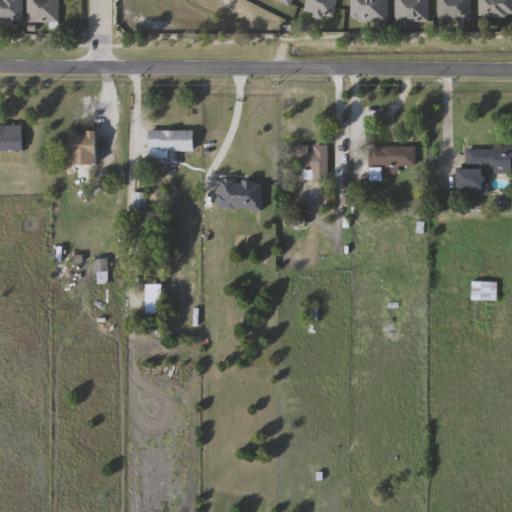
[(24,0),(24,20),(0,20),(0,0),(24,0)]
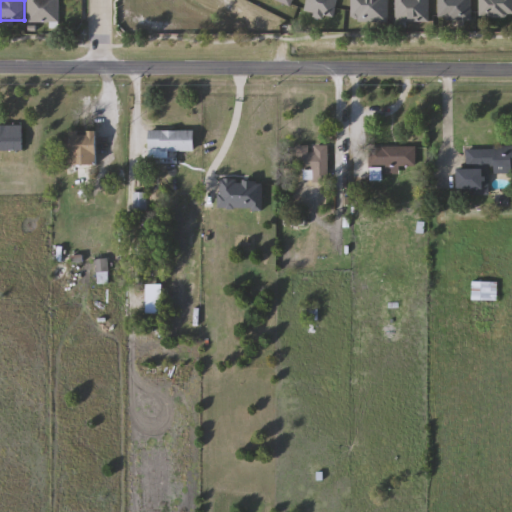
[(28,23),(28,0),(60,0),(60,23),(28,23)]
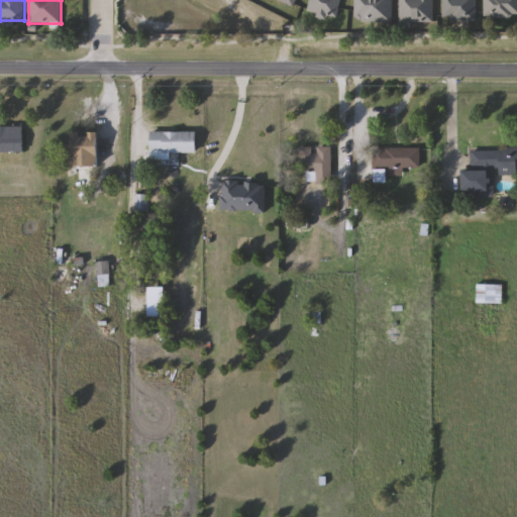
[(394,0),(394,22),(355,22),(355,0),(394,0)]
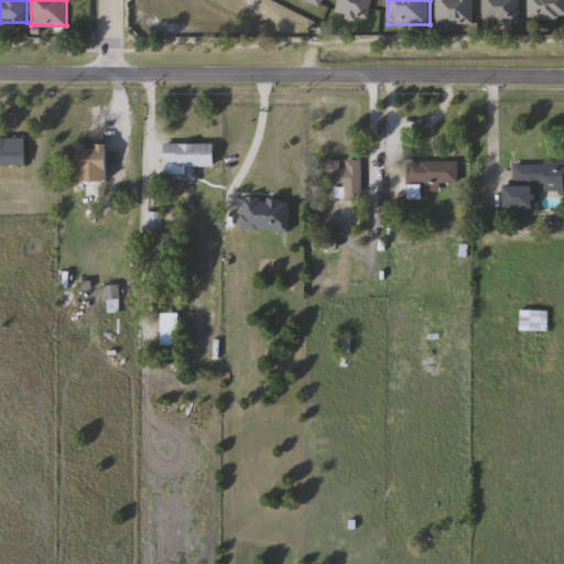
[(436,0),(474,0),(474,23),(436,23),(436,0)]
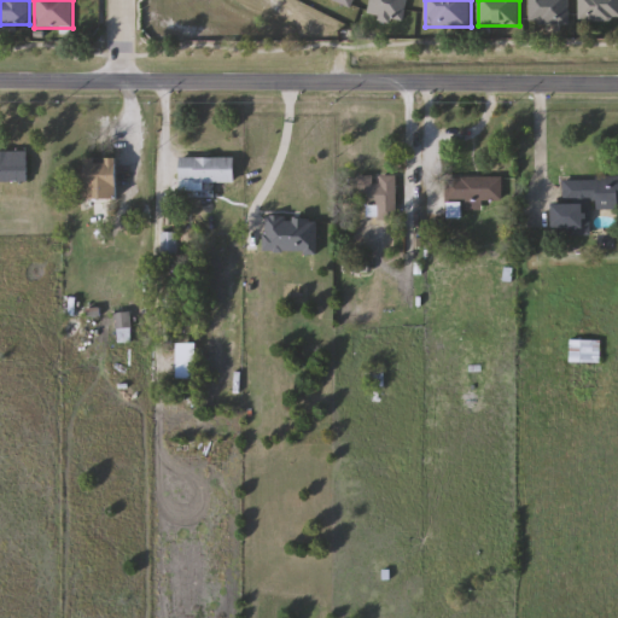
[(530,0),(570,0),(570,24),(530,24),(530,0)]
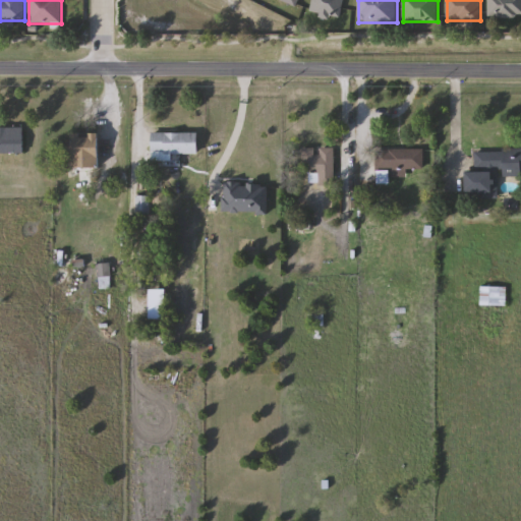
[(520,0),(520,17),(489,17),(489,0),(520,0)]
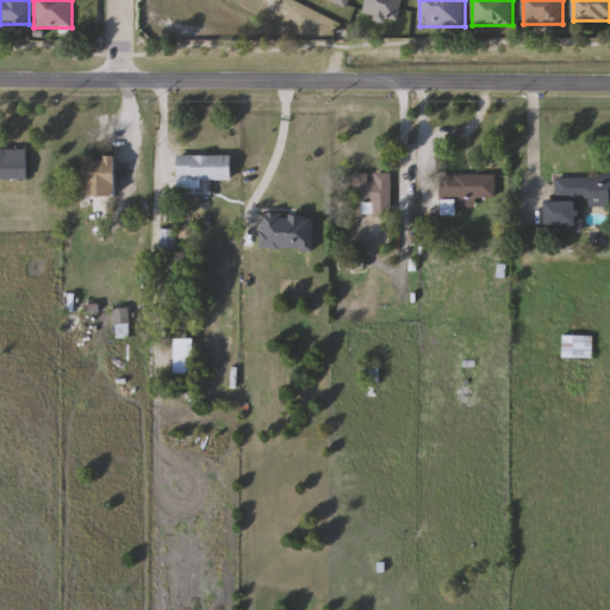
[(0,181),(0,148),(27,148),(27,181),(0,181)]
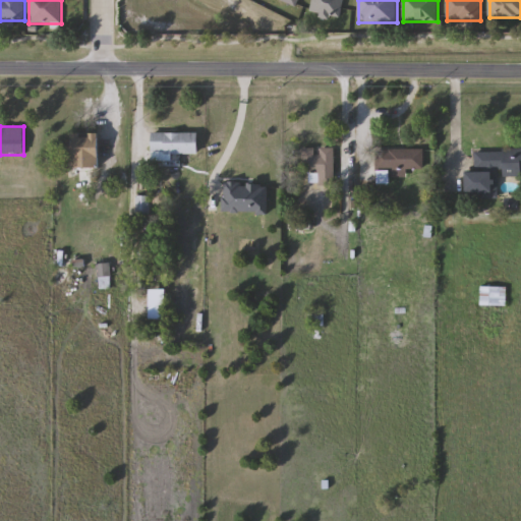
[(100,167),(73,167),(73,133),(100,133),(100,167)]
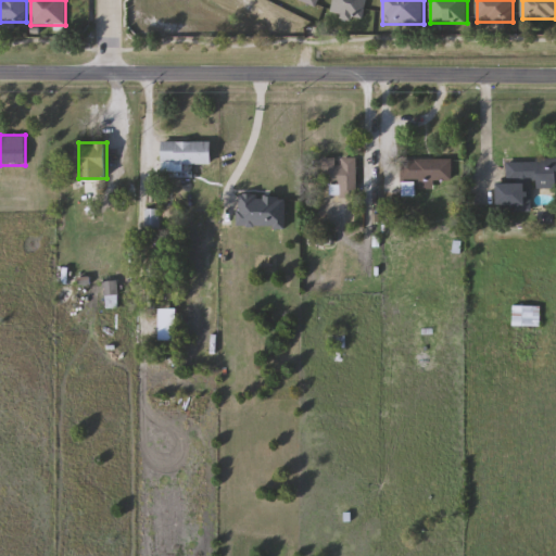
[(212,142),(212,165),(162,165),(162,142),(212,142)]
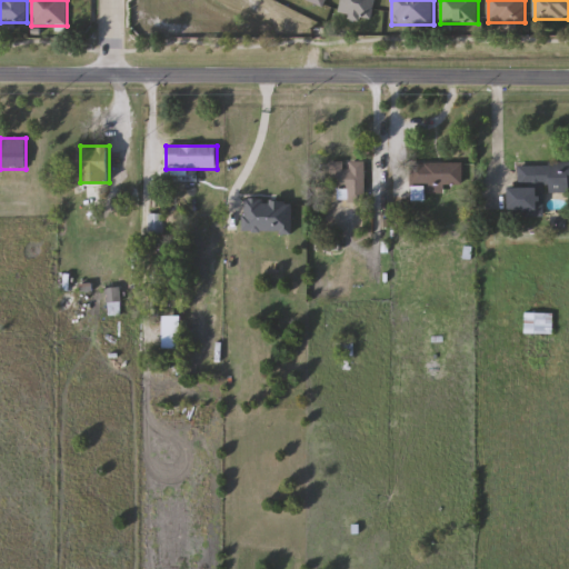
[(367,162),(367,201),(339,201),(339,190),(330,190),(330,162),(367,162)]
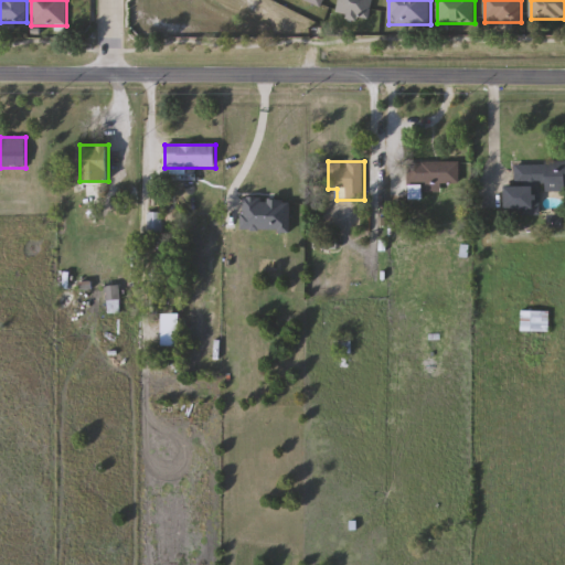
[(460,162),(460,185),(441,185),(441,193),(424,193),(424,200),(409,200),(409,162),(460,162)]
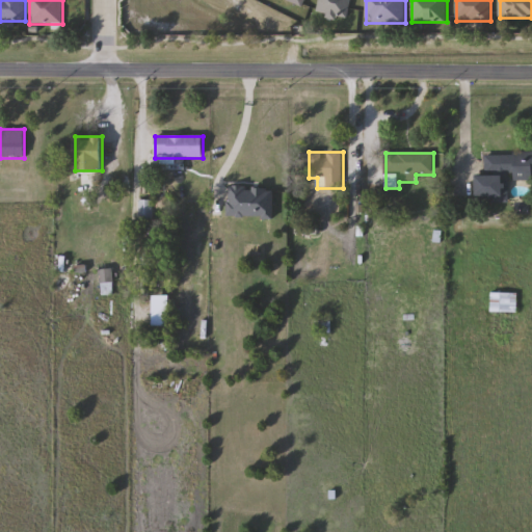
[(485,154),(531,154),(531,176),(531,182),(514,182),(514,176),(504,176),(504,202),(477,202),(477,176),(485,176),(485,154)]
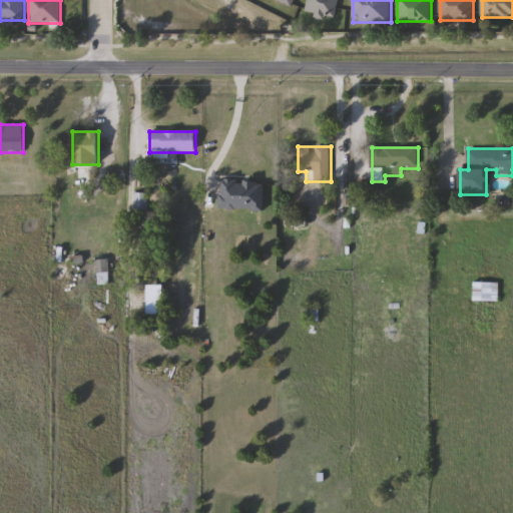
[(135,211),(135,193),(147,193),(147,211),(135,211)]
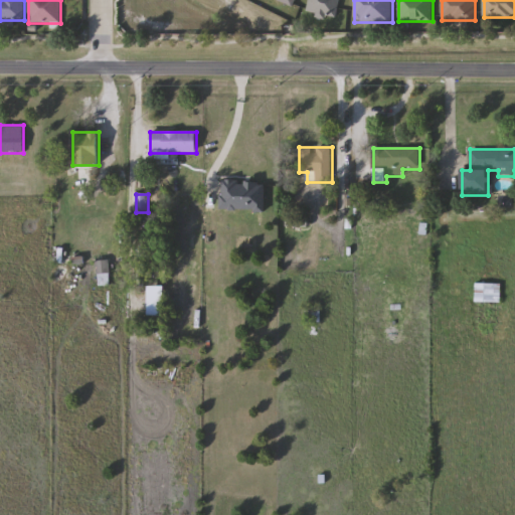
[(111,286),(98,286),(98,261),(111,261),(111,286)]
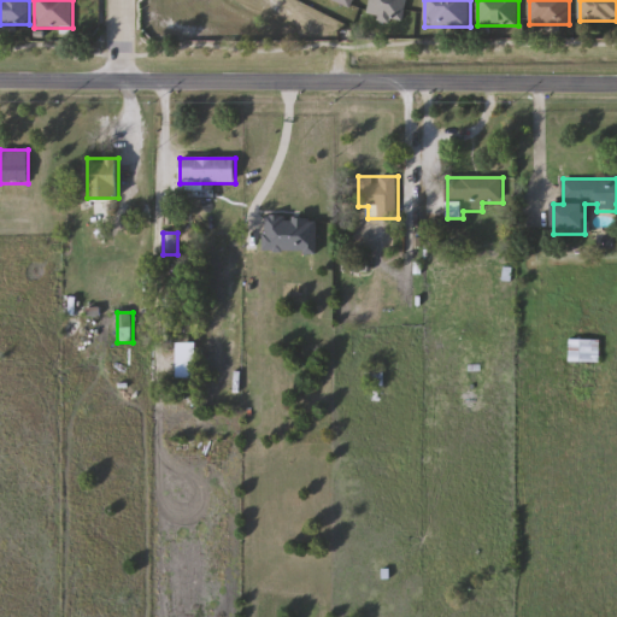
[(600,340),(600,363),(569,363),(569,340),(600,340)]
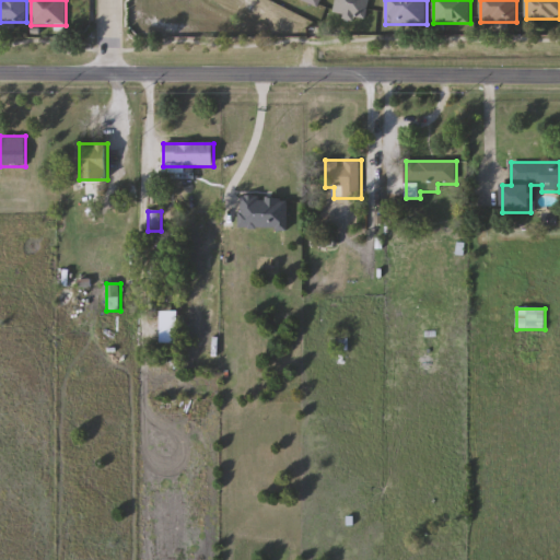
[(331,334),(349,334),(349,351),(331,351),(331,334)]
